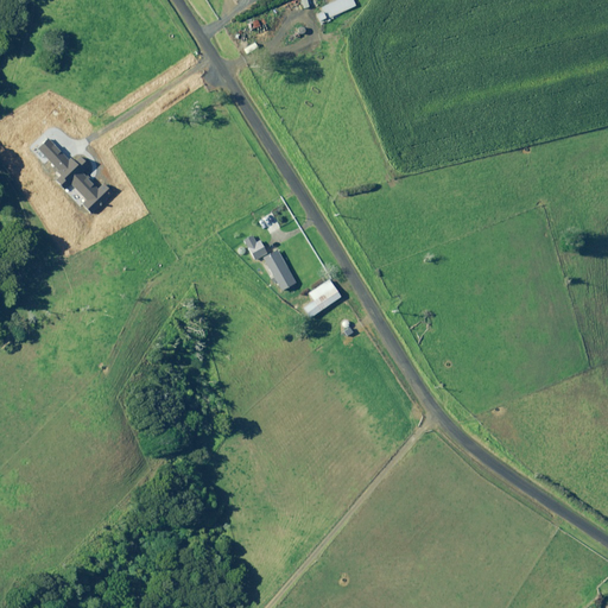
[(354,6),(352,0),(337,0),(320,8),(322,12),(316,14),(320,21),(354,6)]
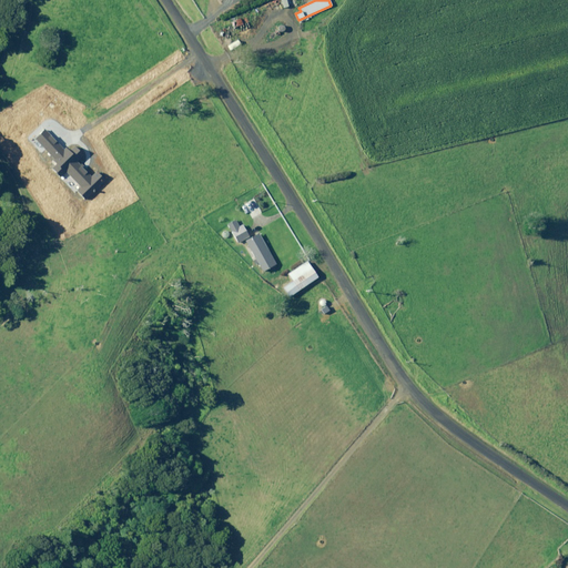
[(262,214),(254,199),(244,204),(252,219),(262,214)]
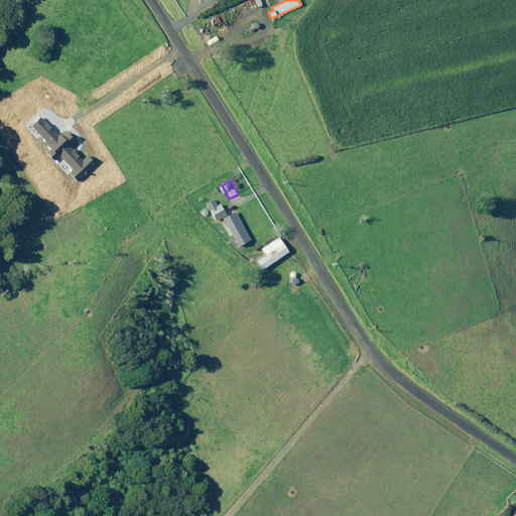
[(217,207),(213,200),(206,205),(216,221),(226,214),(220,205),(217,207)]
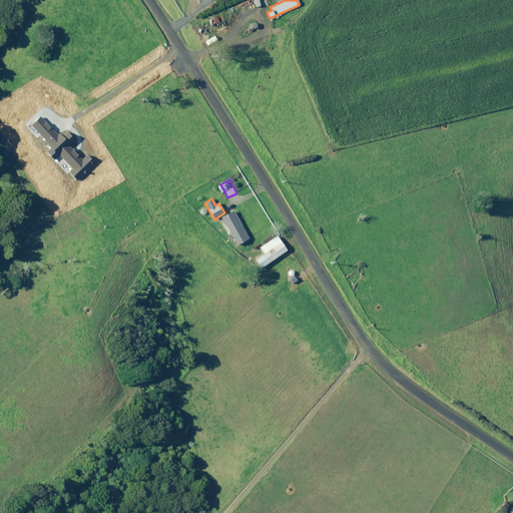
[(248,237),(232,211),(220,218),(229,233),(226,235),(229,239),(231,237),(236,245),(248,237)]
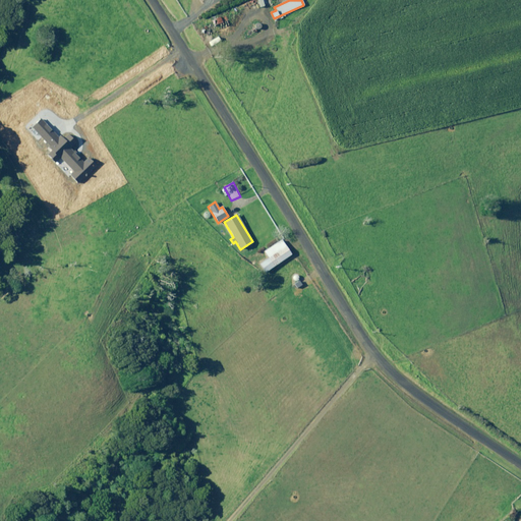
[(291,255),(281,240),(264,251),(268,258),(258,264),(264,272),(291,255)]
